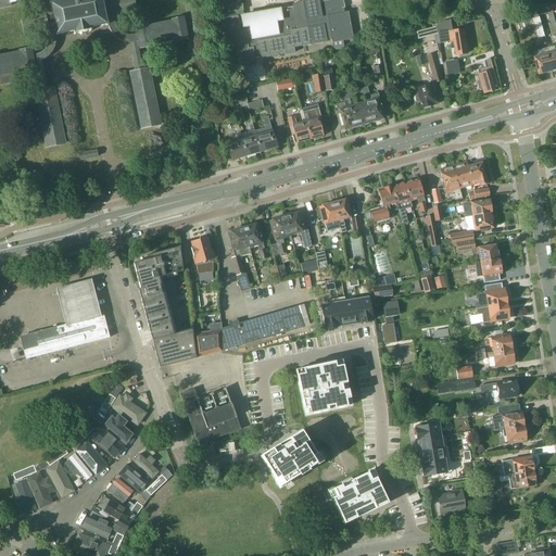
[(36,55),(35,55),(33,57),(30,48),(19,51),(19,52),(0,55),(0,84),(25,79),(23,72),(35,70),(35,67),(36,67),(40,90),(35,91),(46,148),(64,143),(53,88),(47,89),(40,60),(42,60),(45,59),(46,58),(48,57),(49,55),(50,53),(51,52),(52,50),(53,49),(54,47),(54,45),(55,43),(55,41),(55,39),(55,37),(54,35),(74,32),(75,34),(90,30),(89,28),(108,25),(109,27),(109,29),(110,30),(111,33),(112,34),(113,35),(114,36),(115,38),(117,39),(119,40),(121,40),(123,41),(125,41),(127,42),(128,42),(130,42),(137,72),(130,73),(141,128),(160,125),(149,70),(142,71),(138,48),(139,47),(139,49),(152,46),(151,45),(175,40),(176,41),(188,39),(184,17),(171,20),(172,22),(148,26),(148,25),(135,27),(137,35),(131,36),(129,36),(128,36),(126,36),(125,36),(123,35),(122,34),(119,33),(118,32),(117,30),(116,29),(115,28),(115,26),(114,25),(114,23),(112,13),(136,9),(133,0),(113,0),(110,1),(110,0),(0,0),(0,8),(12,7),(11,3),(22,1),(21,0),(39,0),(40,1),(41,3),(42,4),(43,14),(22,20),(24,32),(47,27),(49,36),(49,38),(49,39),(49,41),(48,43),(48,45),(47,46),(47,48),(46,49),(45,50),(43,51),(42,52),(40,53),(39,54),(38,55),(36,55)]
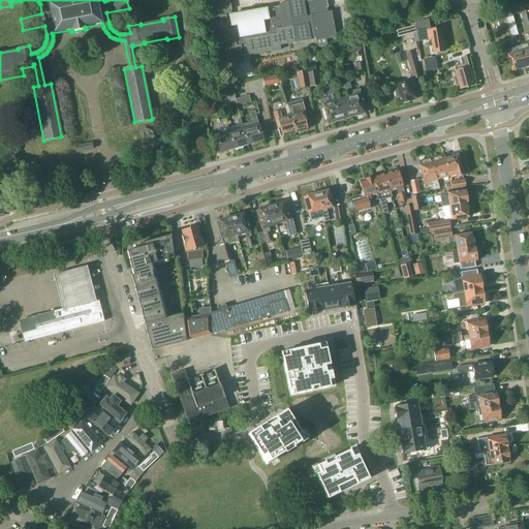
[(286,0),(287,1),(284,2),(282,2),(280,3),(277,4),(277,5),(278,5),(278,6),(231,14),(230,10),(231,9),(230,9),(229,3),(228,4),(227,2),(227,1),(226,0),(210,0),(213,12),(214,17),(209,18),(212,34),(216,33),(219,49),(224,49),(227,64),(243,61),(242,55),(248,54),(248,55),(280,50),(279,44),(311,39),(311,38),(315,37),(315,40),(336,36),(331,11),(328,11),(327,7),(328,7),(325,0),(313,0),(304,2),(303,0),(286,0)]
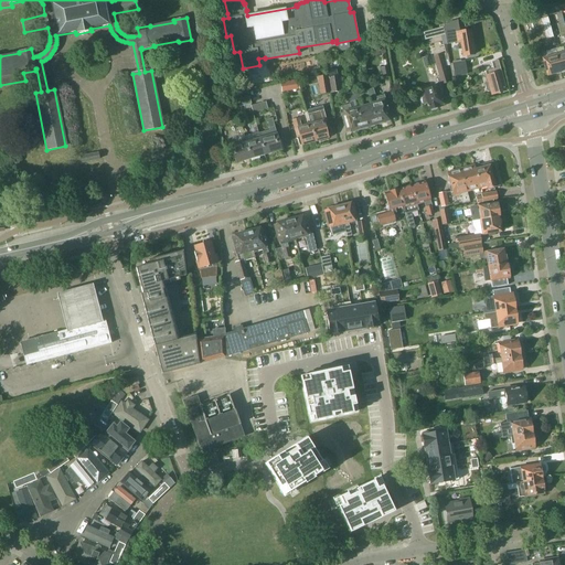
[(562,12),(560,3),(553,6),(555,13),(562,12)]
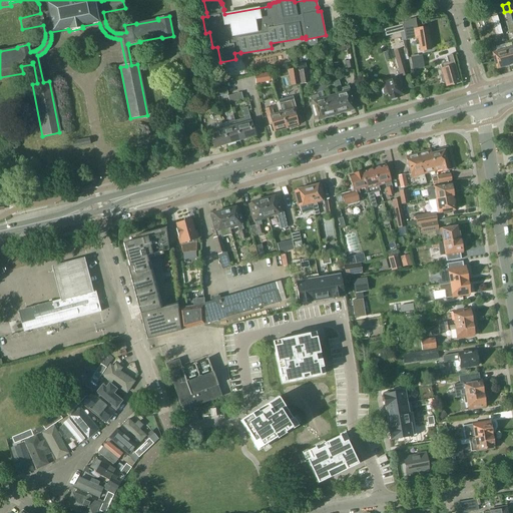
[(497,36),(504,34),(499,16),(492,18),(497,36)]
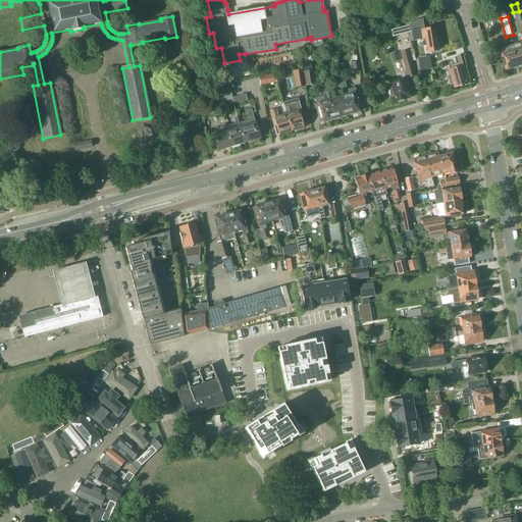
[(423,18),(410,22),(413,41),(425,39),(427,52),(438,50),(434,28),(424,30),(423,18)]
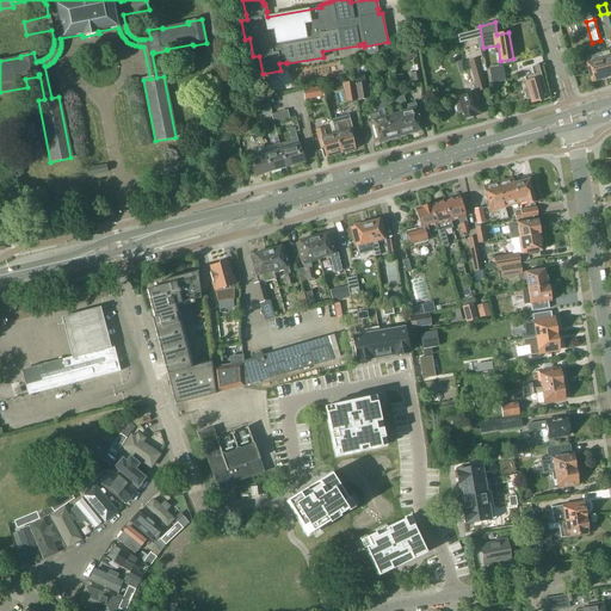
[(396,65),(415,57),(413,50),(394,56),(396,65)]
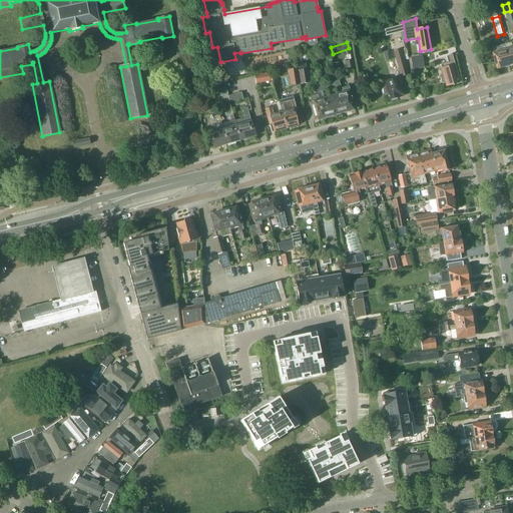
[(500,46),(501,51),(493,53),(498,69),(511,65),(505,44),(500,46)]
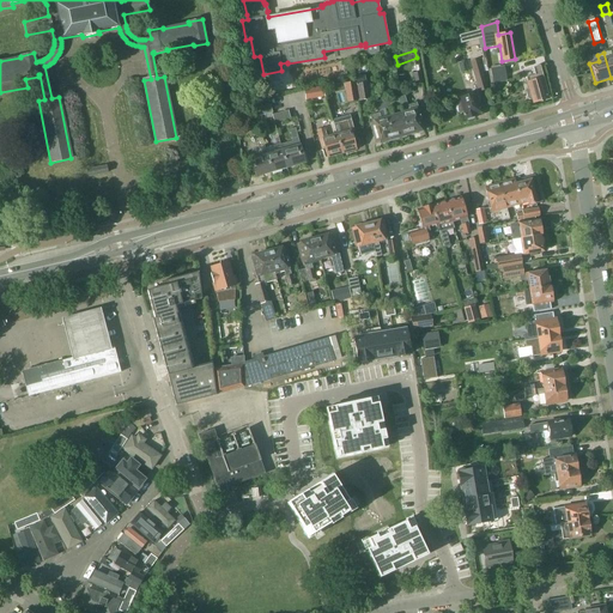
[(479,59),(471,61),(478,85),(474,86),(475,89),(474,90),(475,93),(459,98),(460,102),(455,104),(457,114),(462,113),(465,119),(475,116),(475,115),(481,114),(478,102),(481,102),(479,92),(487,90),(479,59)]
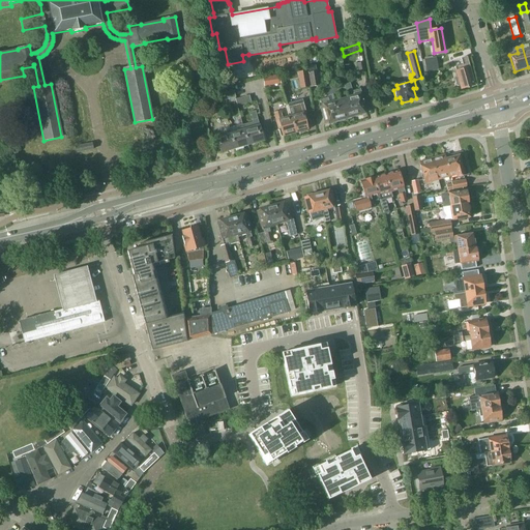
[(406,61),(403,53),(396,55),(399,63),(406,61)]
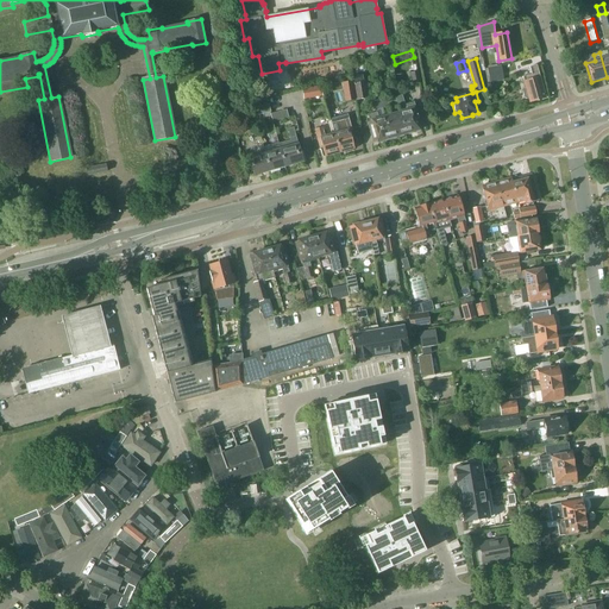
[(522,76),(526,88),(523,89),(522,92),(523,93),(522,94),(523,96),(525,99),(527,100),(529,99),(529,102),(545,98),(537,66),(529,67),(532,74),(522,76)]
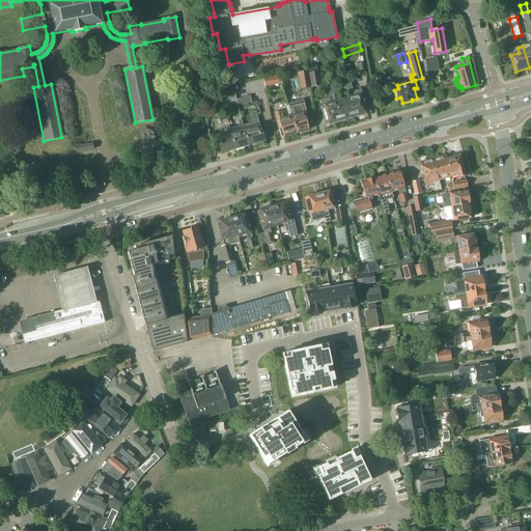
[(434,58),(425,59),(427,72),(435,71),(434,58)]
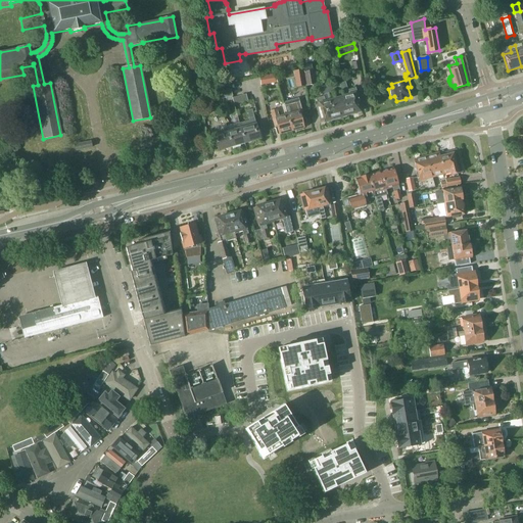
[(361,72),(359,61),(352,62),(354,73),(361,72)]
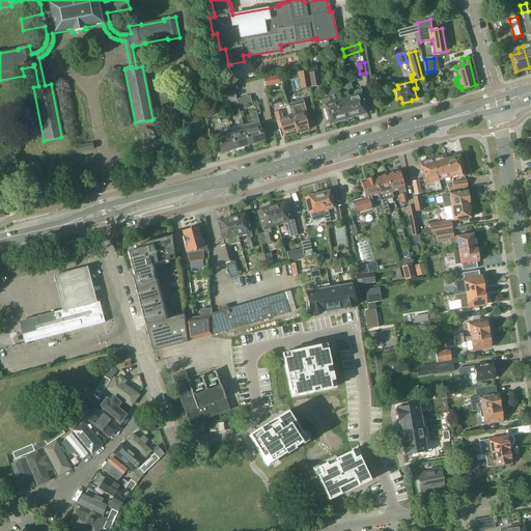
[(307,71),(298,72),(301,88),(309,87),(307,71)]
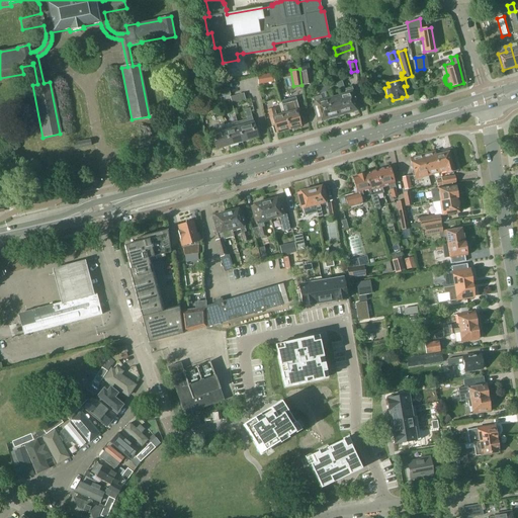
[(311,70),(299,71),(303,85),(313,84),(311,70)]
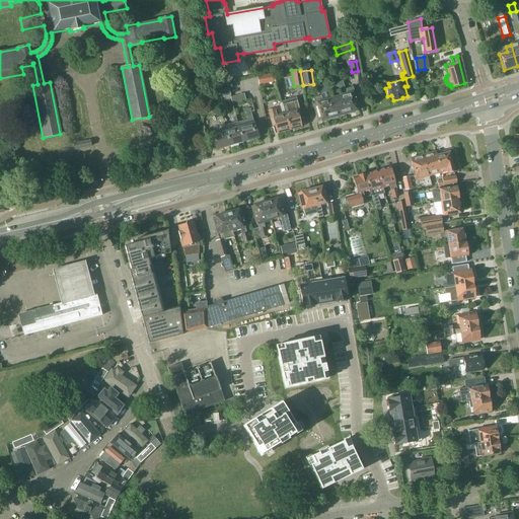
[(257,76),(258,85),(275,82),(274,73),(257,76)]
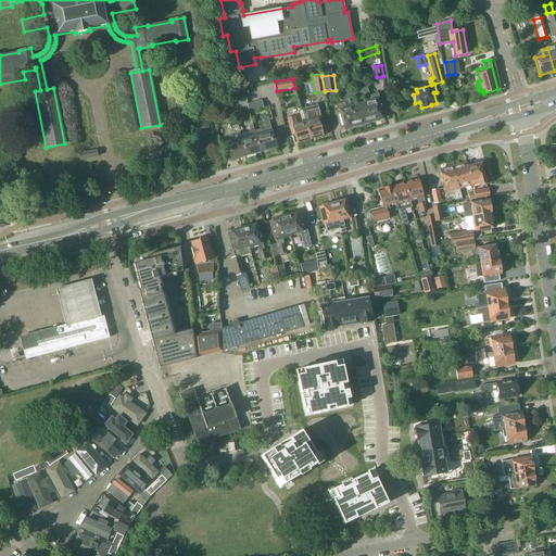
[(364,98),(370,122),(384,118),(379,99),(378,93),(373,95),(369,96),(367,87),(362,89),(363,98),(364,98)]
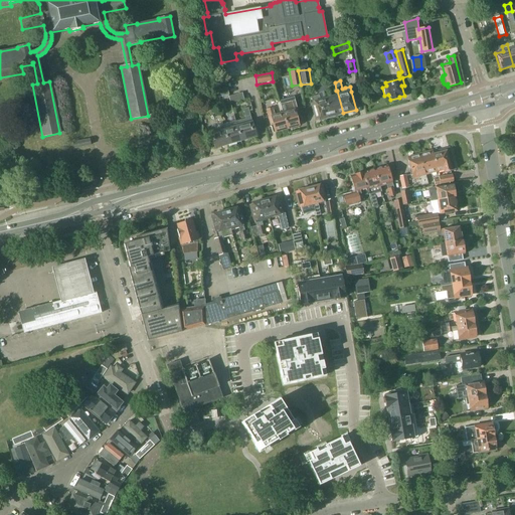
[(202,93),(216,89),(214,82),(200,87),(202,93)]
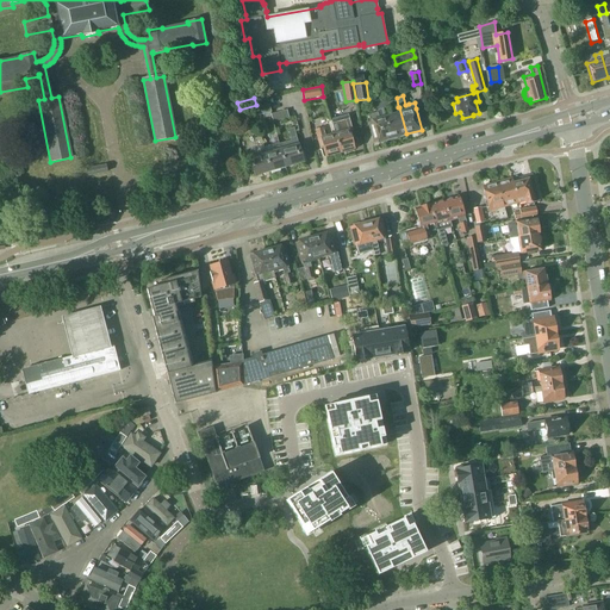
[(255,116),(265,113),(271,112),(268,104),(253,109),(255,116)]
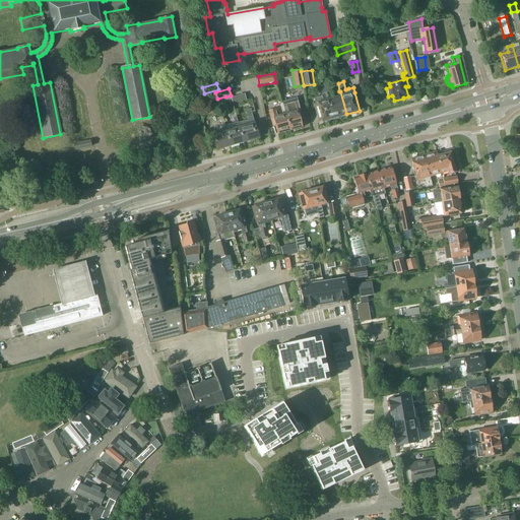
[(333,99),(328,100),(333,118),(346,114),(340,91),(339,91),(332,93),(333,99)]
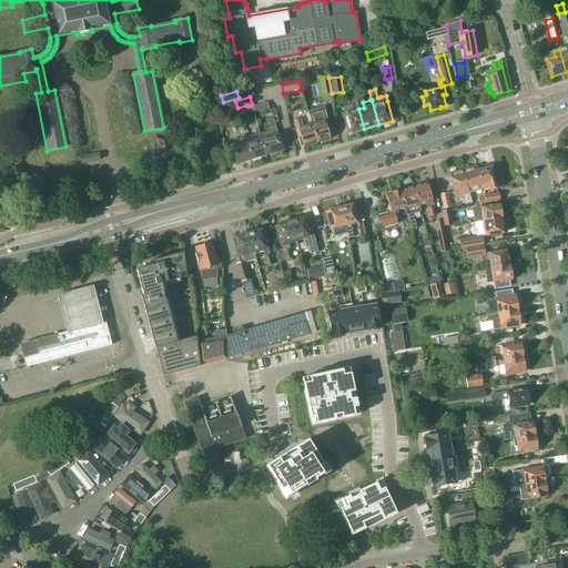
[(266,102),(252,107),(254,113),(269,109),(266,102)]
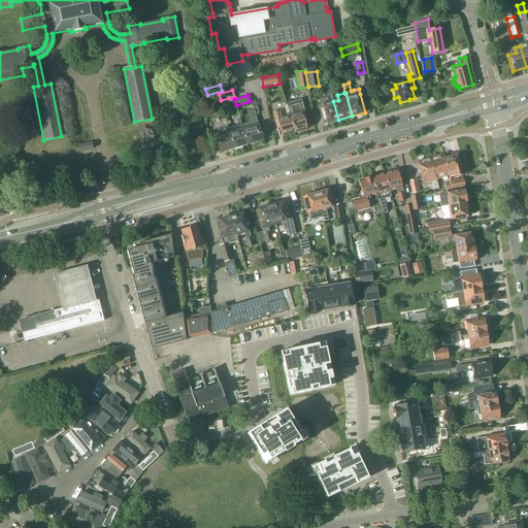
[(327,97),(319,99),(320,105),(320,106),(325,124),(338,120),(333,101),(329,103),(327,97)]
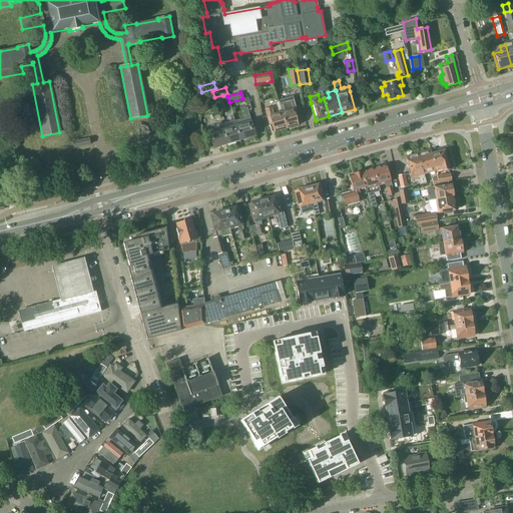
[(282,112),(286,128),(298,124),(295,113),(297,112),(293,96),(283,99),(286,111),(282,112)]
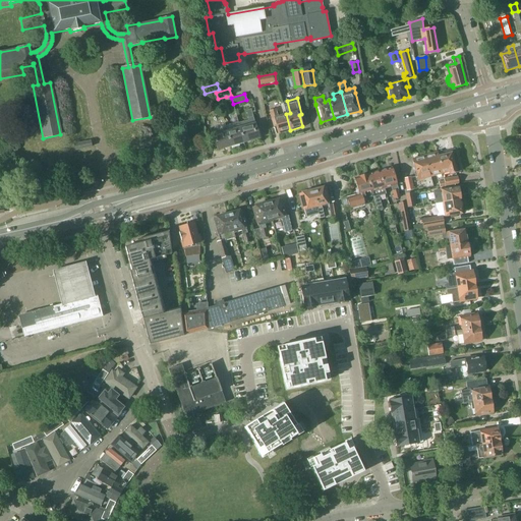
[(271,114),(267,115),(269,123),(275,122),(278,133),(290,130),(286,114),(285,108),(277,110),(277,108),(270,110),(271,114)]
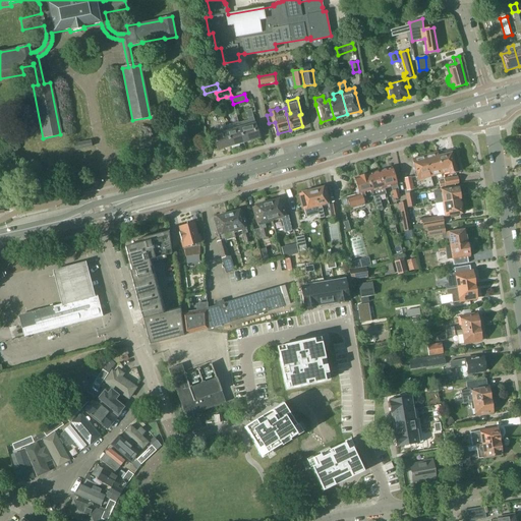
[(248,120),(238,123),(239,127),(243,143),(259,138),(251,109),(245,110),(248,120)]
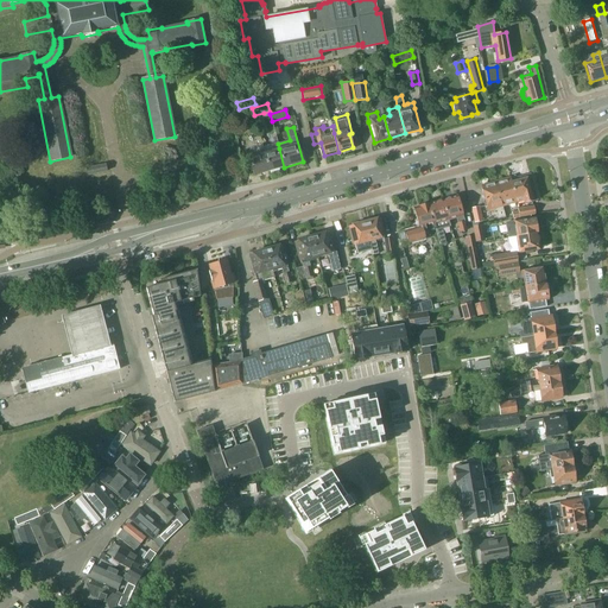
[(251,149),(248,152),(251,157),(249,157),(254,176),(270,171),(265,152),(263,147),(263,146),(260,137),(254,138),(257,146),(251,149)]
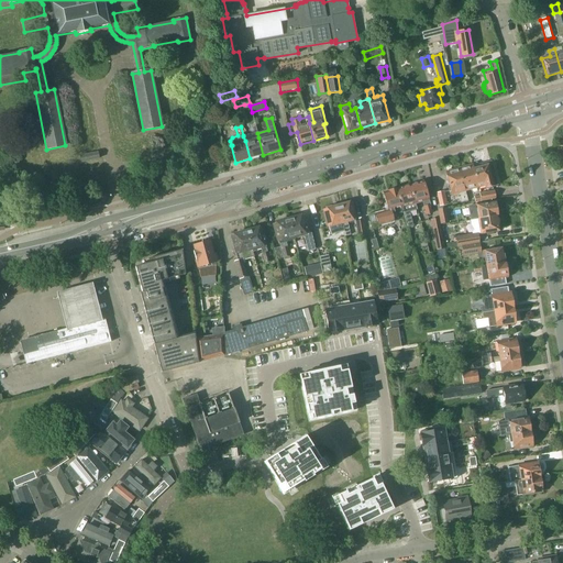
[(252,133),(243,136),(245,141),(250,158),(263,155),(258,138),(257,133),(257,131),(252,133)]
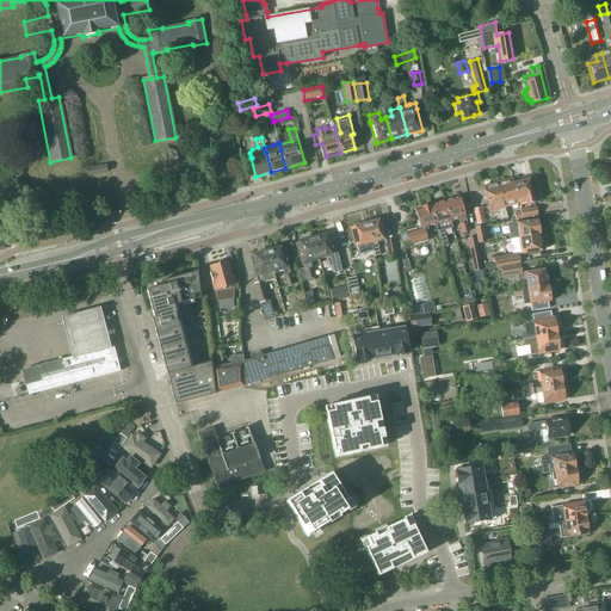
[(105,165),(100,166),(87,170),(88,176),(107,172),(105,165)]
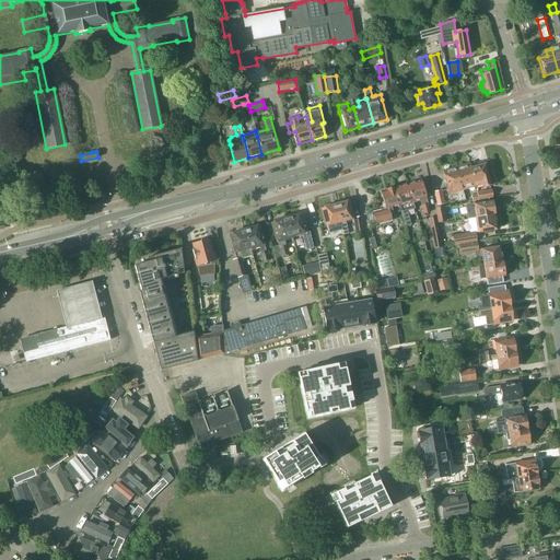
[(483,187),(494,184),(492,175),(491,175),(491,172),(490,172),(489,168),(490,168),(490,167),(486,168),(485,162),(469,165),(475,185),(474,185),(475,186),(483,184),(483,187)]
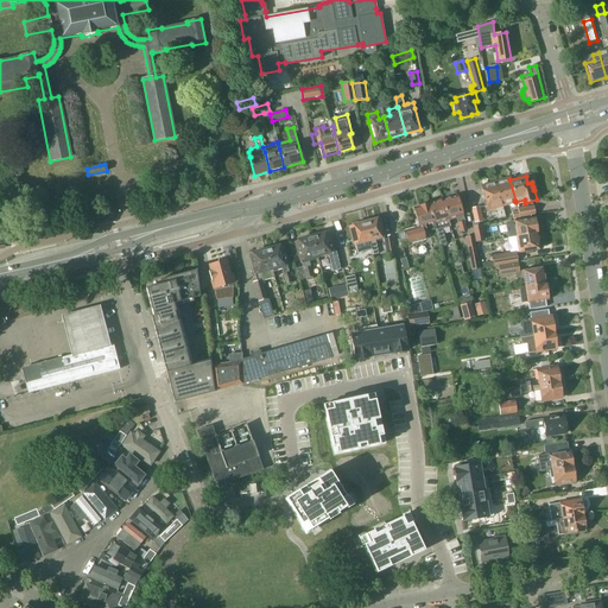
[(501,204),(514,201),(515,201),(510,179),(495,183),(501,204)]
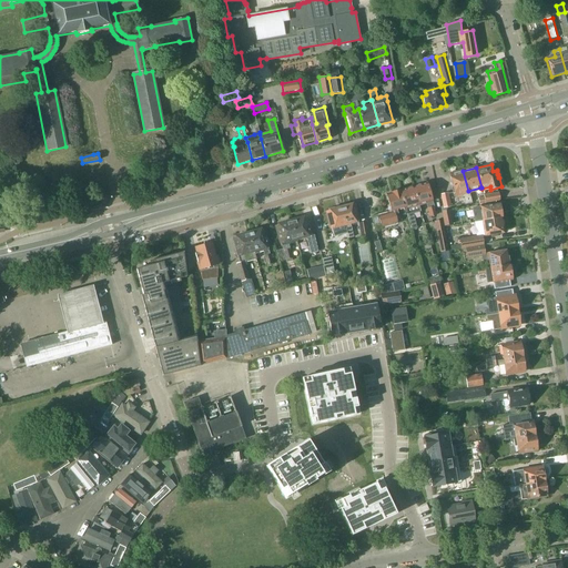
[(472,202),(468,191),(463,171),(449,174),(455,194),(463,192),(465,204),(472,202)]
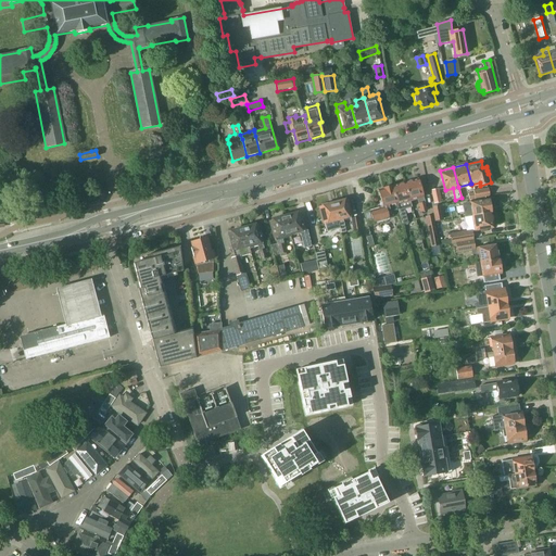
[(426,211),(422,197),(418,179),(405,184),(409,202),(411,202),(417,200),(418,204),(420,212),(426,211)]
